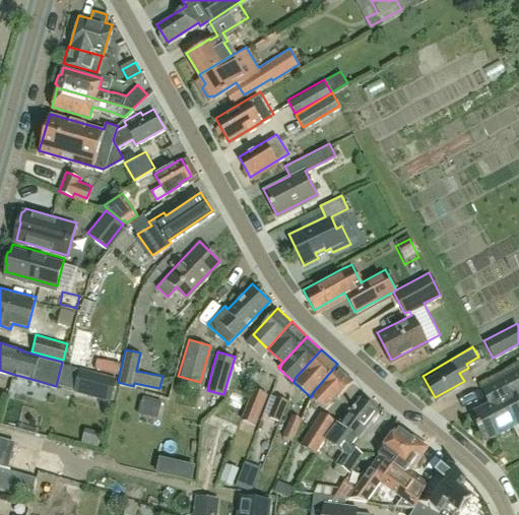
[(351,378),(337,364),(313,392),(311,397),(323,408),(351,378)]
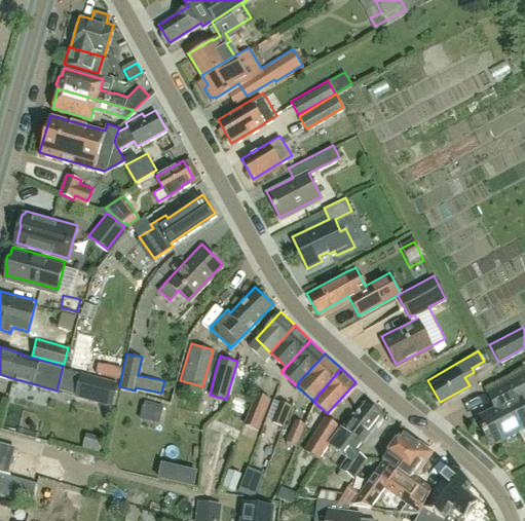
[(116,380),(80,370),(73,394),(109,404),(116,380)]
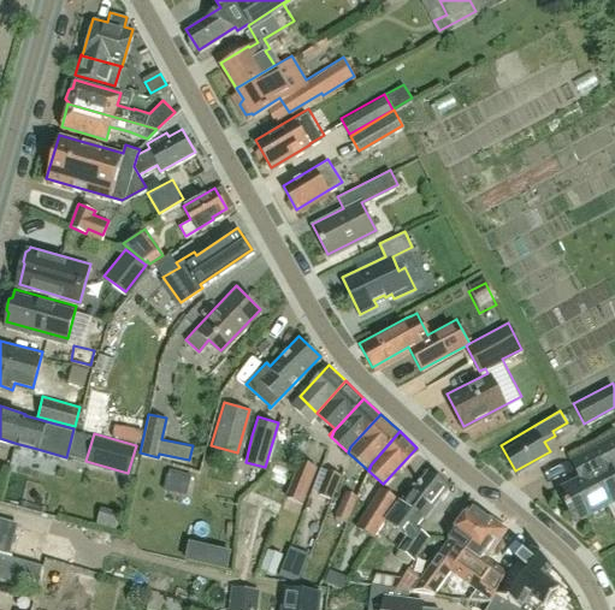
[(577,477),(559,486),(568,505),(569,504),(577,519),(614,498),(614,473),(611,467),(614,465),(614,436),(583,452),(569,460),(577,477)]
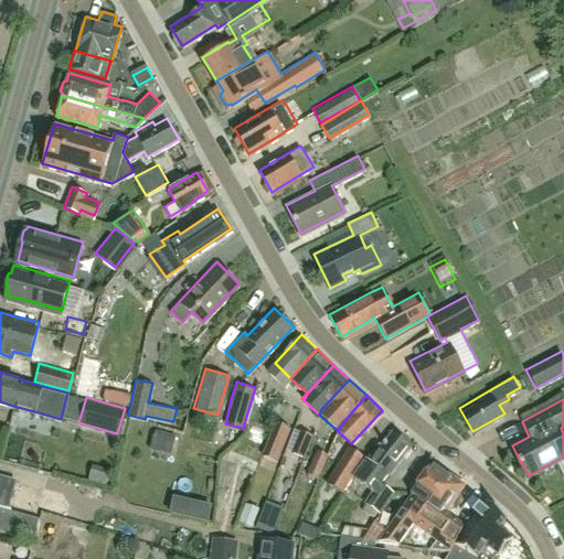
[(263,447),(257,459),(261,453),(277,460),(290,427),(274,420),(263,447)]
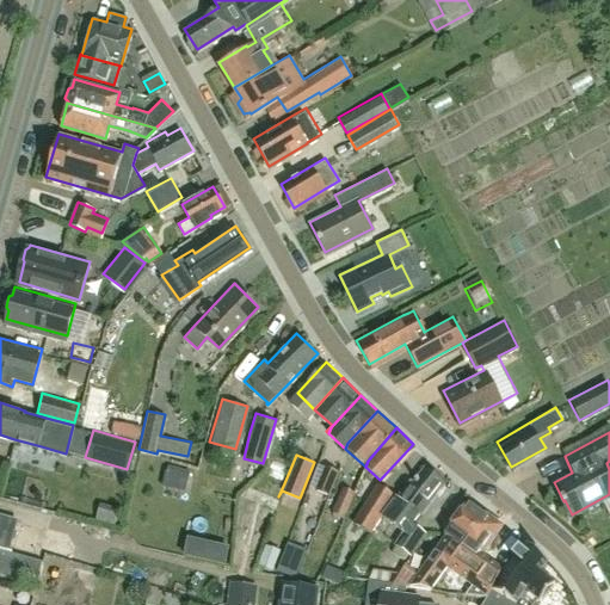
[(328,494),(339,469),(322,463),(313,487),(328,494)]
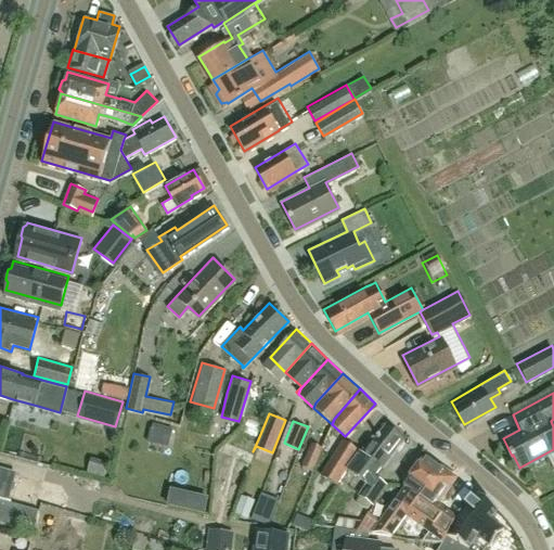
[(382,464),(381,464),(403,435),(385,421),(375,435),(372,433),(359,449),(346,469),(363,481),(356,493),(372,503),(386,482),(375,474),(382,464)]
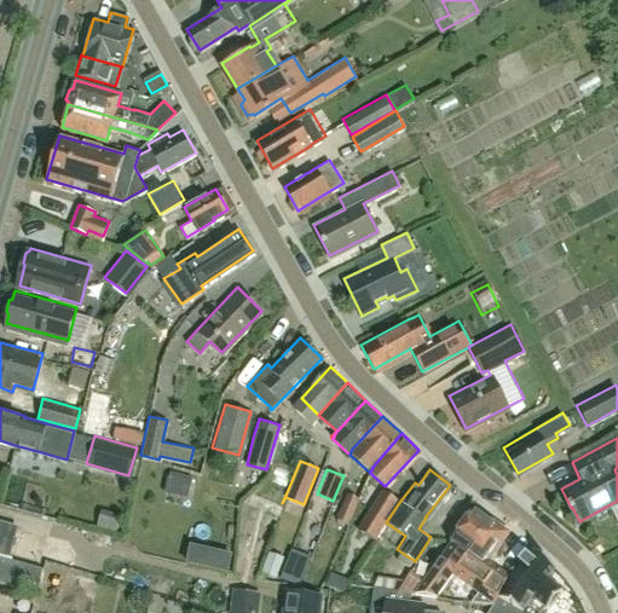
[(374,538),(400,498),(382,487),(357,527),(374,538)]
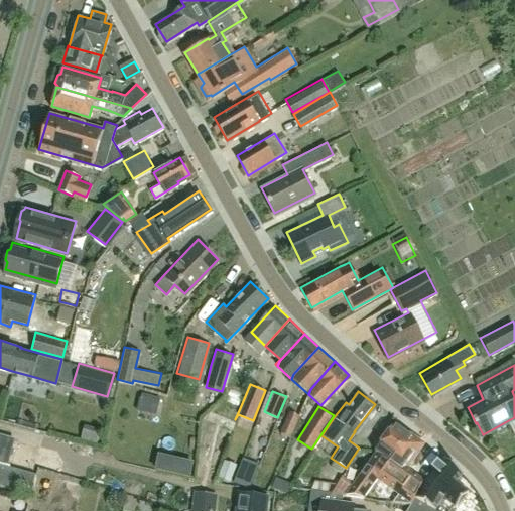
[(289,435),(298,413),(289,409),(279,431),(289,435)]
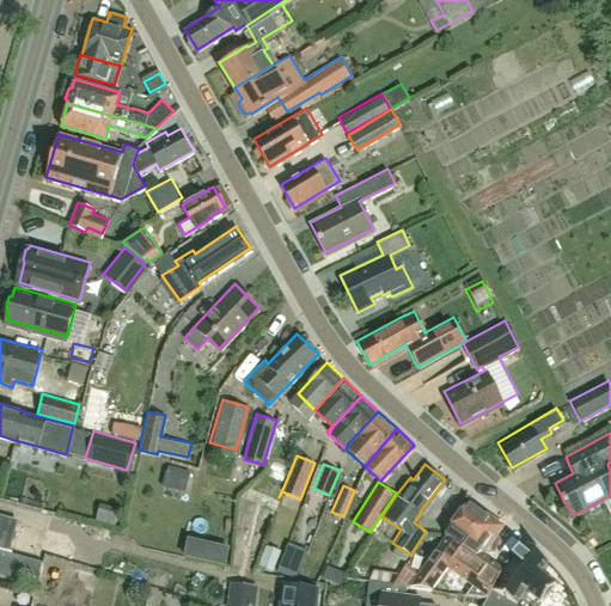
[(429,587),(484,510),(469,499),(409,583),(429,587)]
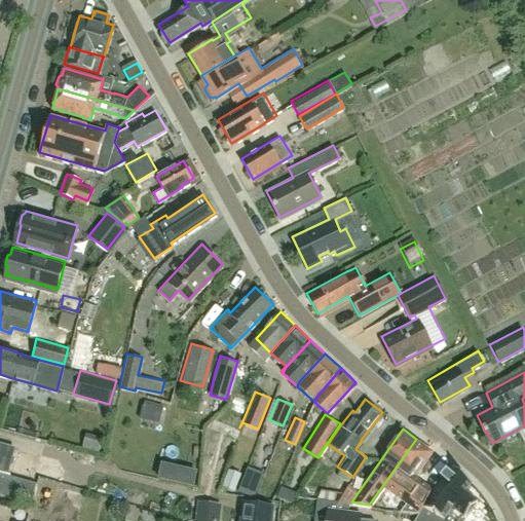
[(416,439),(369,505),(370,505),(372,501),(384,487),(405,503),(401,510),(418,512),(432,487),(414,475),(432,449),(416,439)]
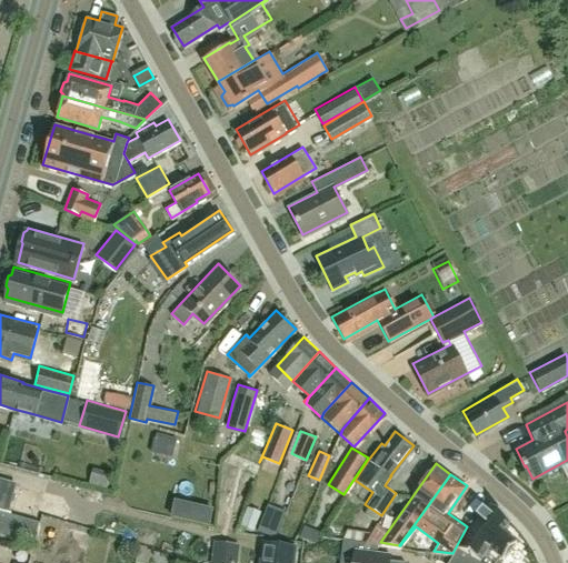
[(0,509),(6,511),(15,480),(0,475),(0,509)]
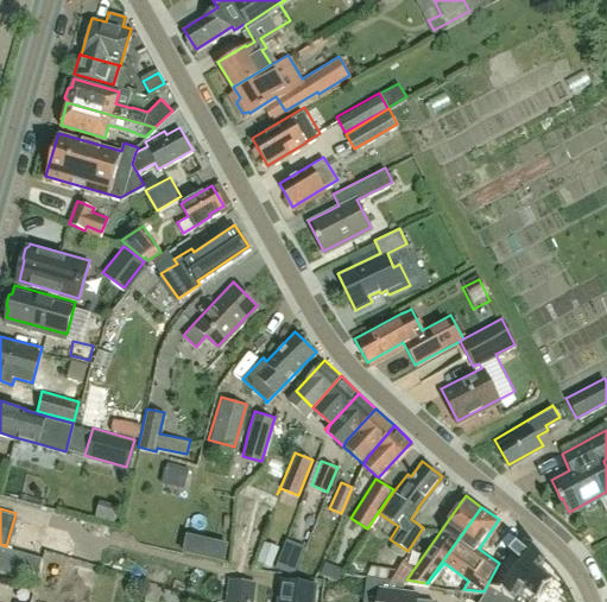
[(33,523),(26,549),(40,551),(44,536),(50,538),(52,527),(33,523)]
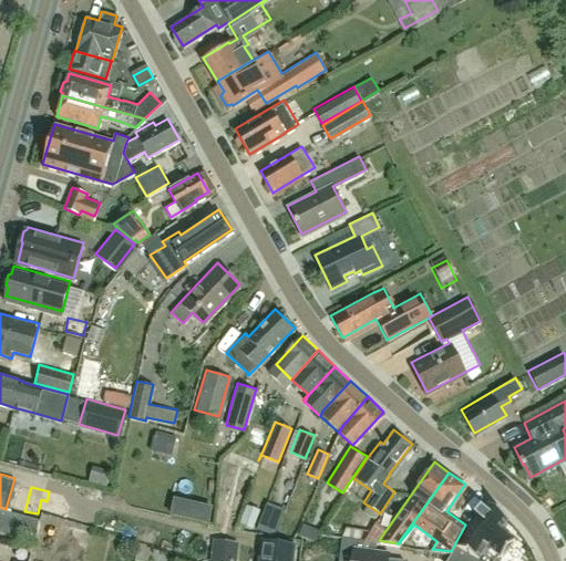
[(277,529),(285,508),(267,501),(259,521),(277,529)]
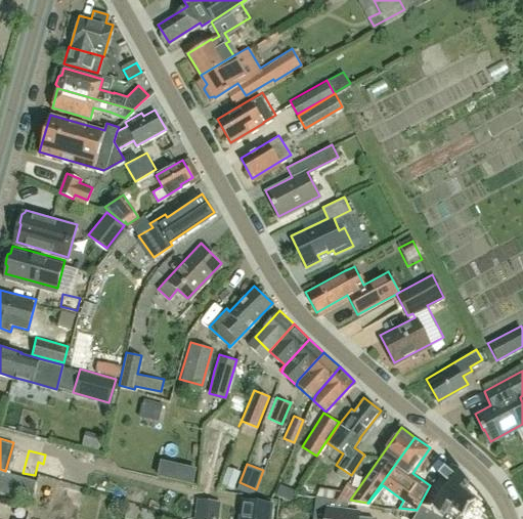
[(462,487),(469,479),(451,464),(446,469),(444,467),(437,475),(440,477),(432,486),(421,505),(446,518),(453,518),(461,512),(462,513),(475,499),(462,487)]
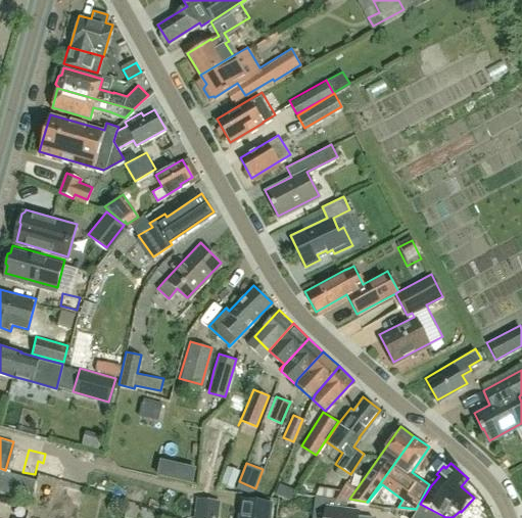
[(0,487),(10,491),(19,487),(19,484),(33,487),(35,478),(35,477),(22,474),(5,470),(0,468),(0,487)]
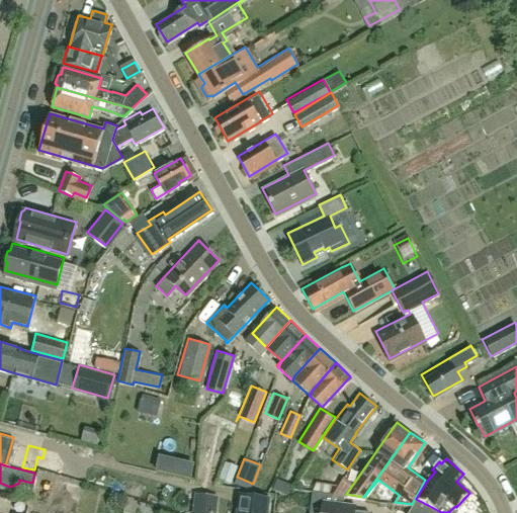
[(230,486),(236,469),(227,465),(220,482),(230,486)]
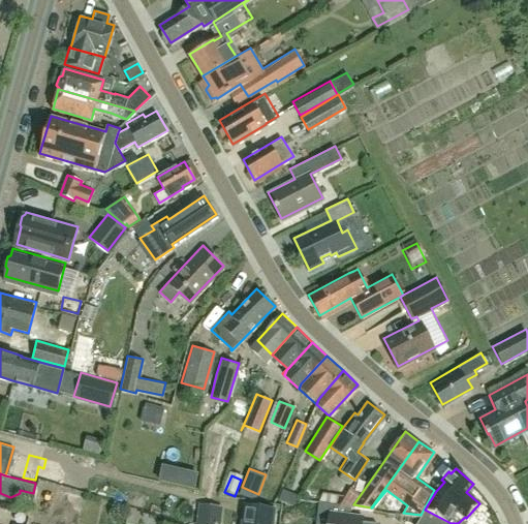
[(318,500),(342,503),(344,494),(322,490),(318,498),(318,500)]
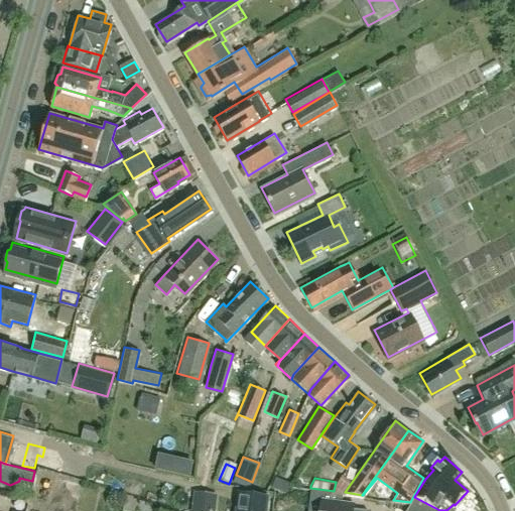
[(334,491),(310,488),(306,510),(352,510),(355,500),(341,498),(342,492),(334,491)]
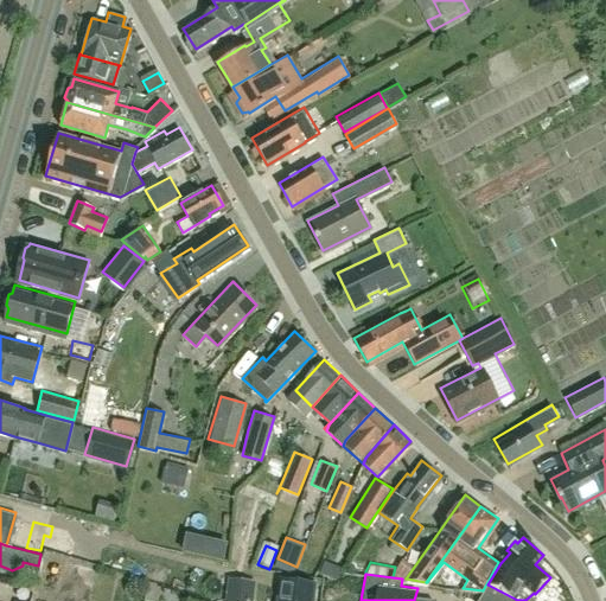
[(313,600),(316,581),(279,576),(275,600),(313,600)]
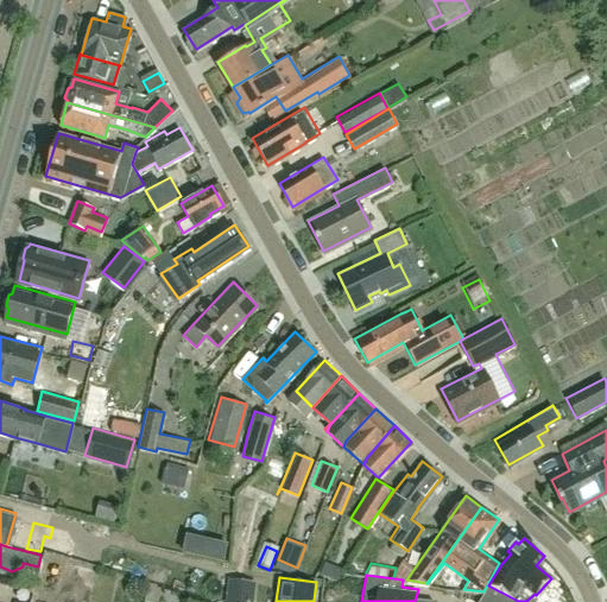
[(484,591),(476,601),(518,601),(488,585),(487,584),(484,591)]
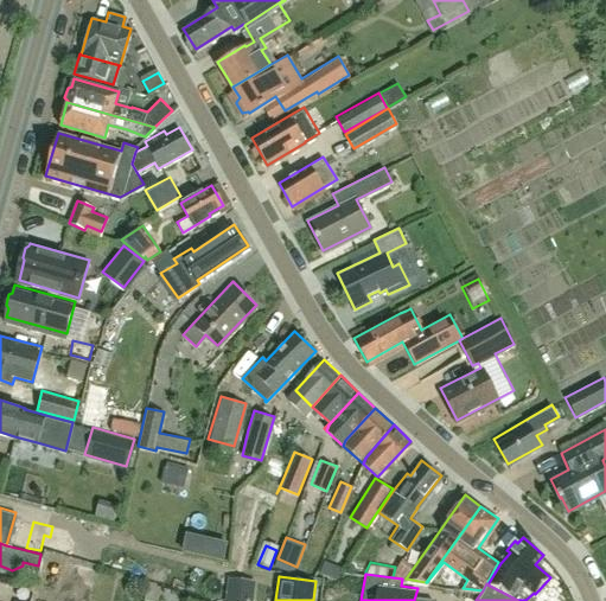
[(224,587),(223,600),(224,600),(249,600),(252,590),(224,587)]
